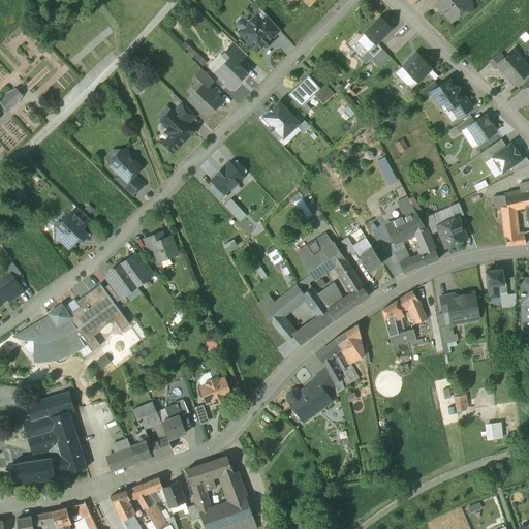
[(442,0),(441,2),(446,8),(444,10),(453,21),(467,8),(461,0),(442,0)]
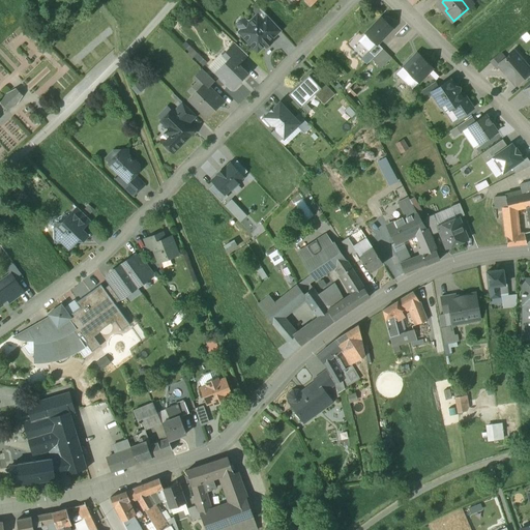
[(367,5),(360,12),(364,16),(372,8),(367,5)]
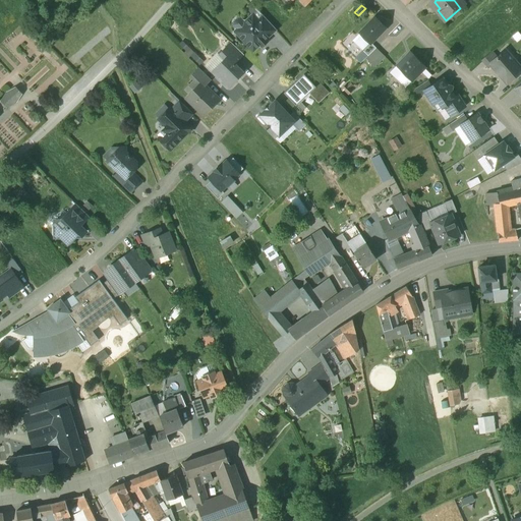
[(252,14),(235,32),(252,51),(265,40),(252,26),(258,20),(252,14)]
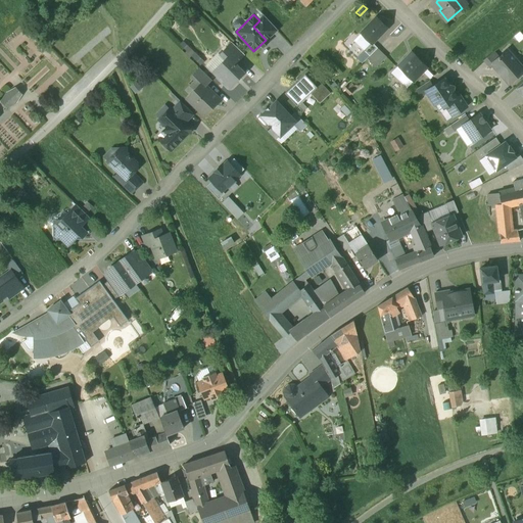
[(259,20),(253,27),(266,40),(277,30),(265,16),(259,20)]
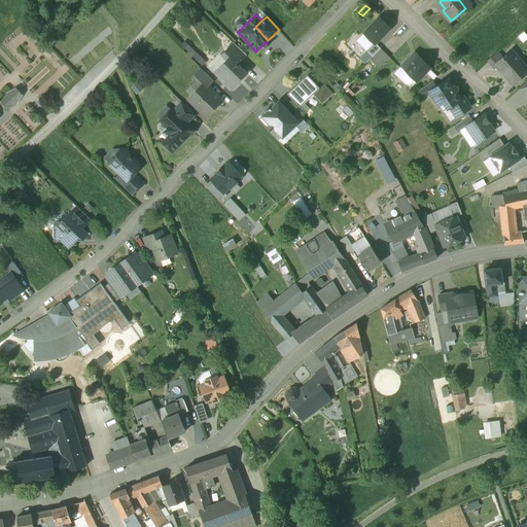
[(379,18),(363,33),(374,43),(375,44),(375,43),(390,28),(379,18)]
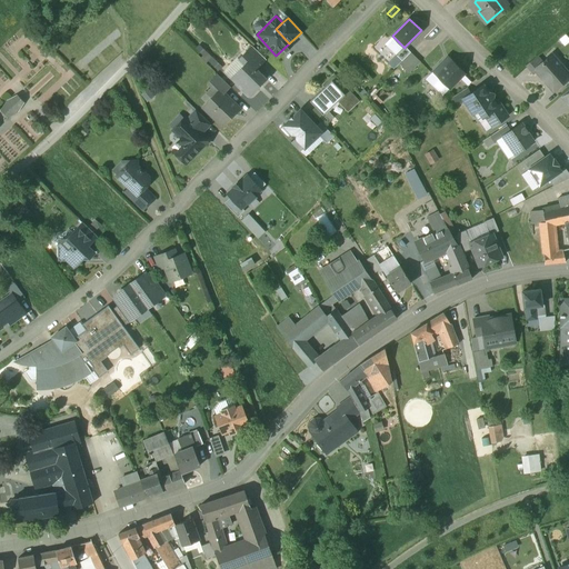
[(403,47),(392,36),(385,45),(396,55),(403,47)]
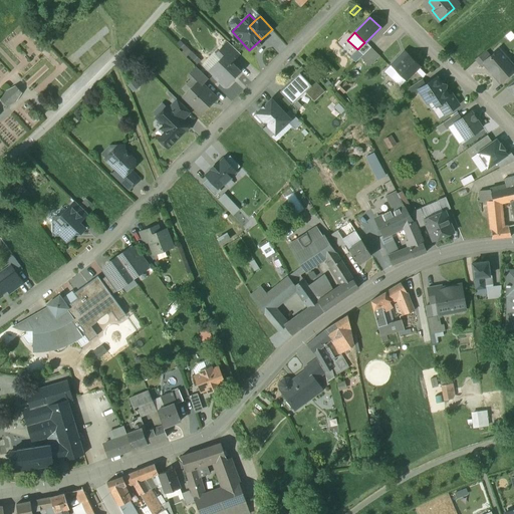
[(240,54),(227,42),(216,54),(219,58),(222,55),(230,63),(231,63),(240,54)]
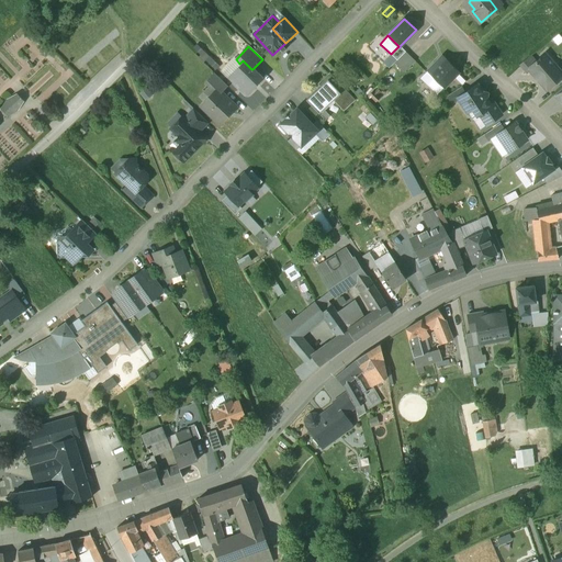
[(398,46),(391,54),(391,55),(396,60),(405,51),(400,46),(400,47),(398,46)]
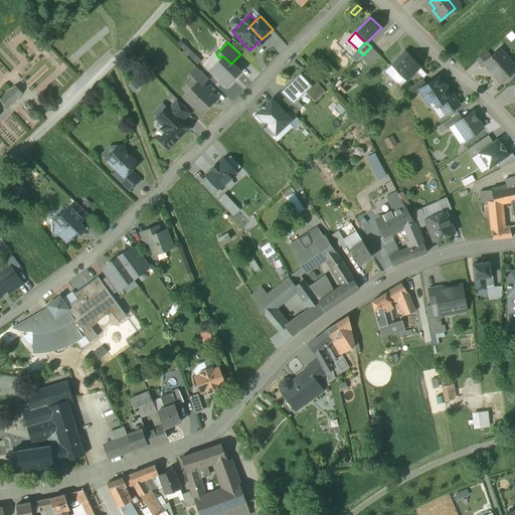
[(491,56),(484,63),(484,64),(501,82),(509,75),(507,72),(514,66),(499,49),(491,56)]
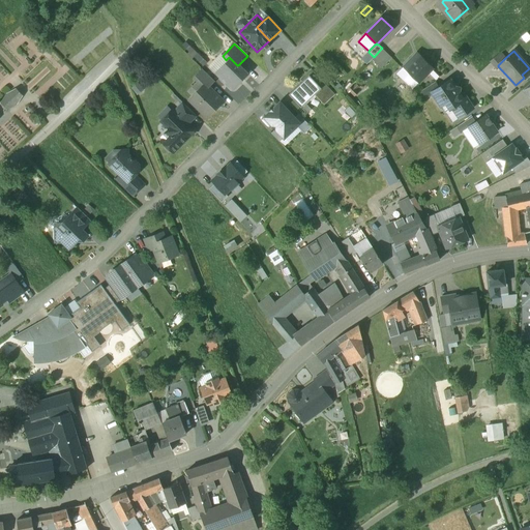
[(374,57),(369,52),(363,57),(369,63),(374,57)]
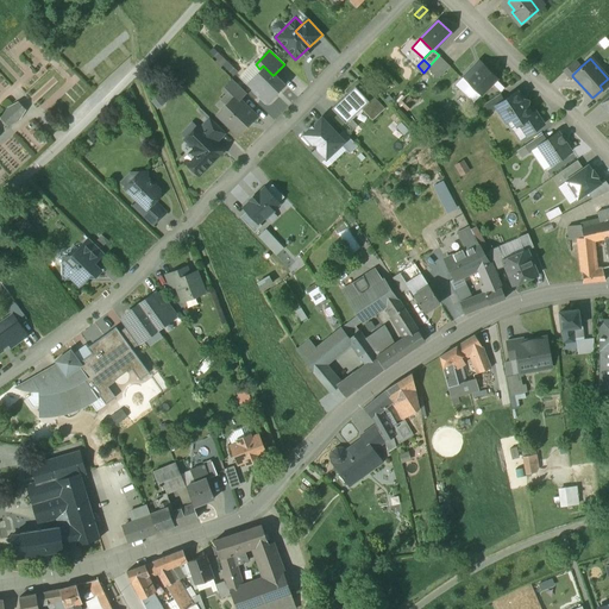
[(575,60),(563,70),(570,77),(572,76),(572,75),(581,67),(575,60)]
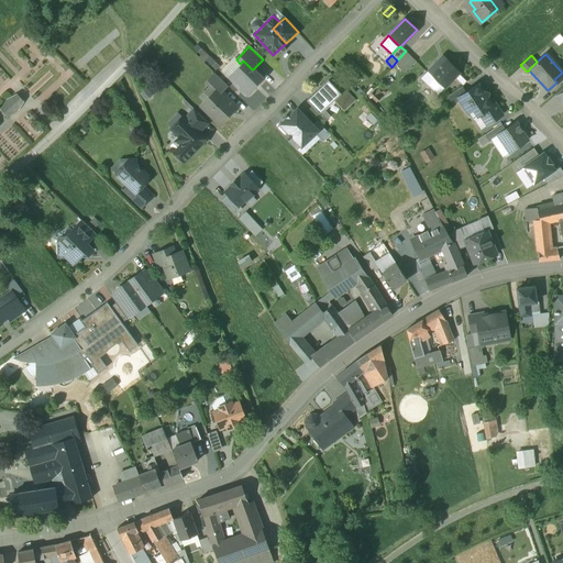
[(445,58),(441,64),(437,61),(428,70),(444,87),(460,72),(445,58)]
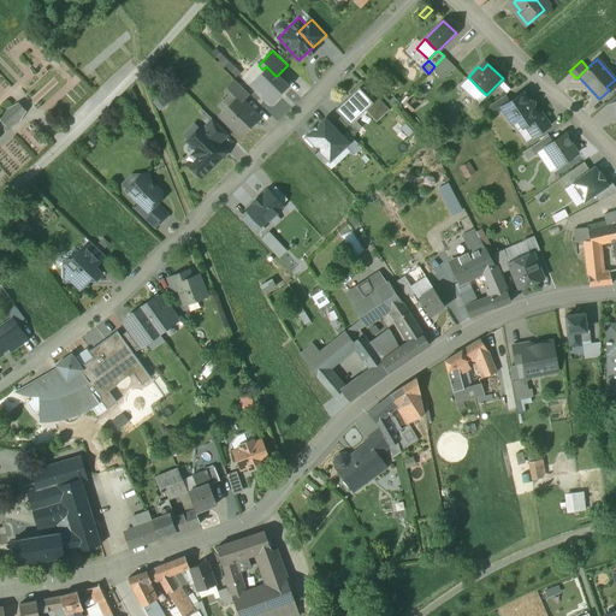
[(240,73),(232,66),(229,70),(236,76),(240,73)]
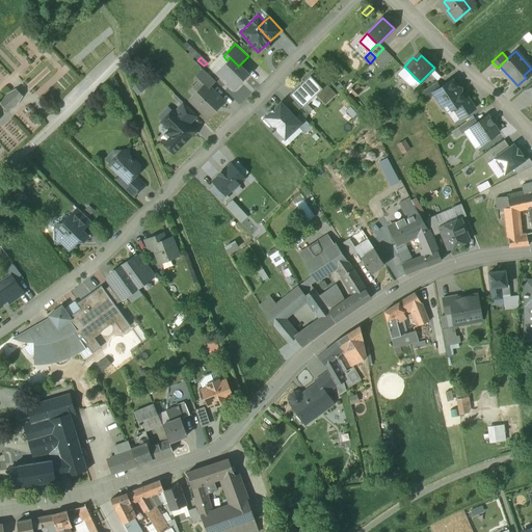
[(229,61),(216,74),(233,89),(240,82),(239,82),(243,78),(243,79),(248,74),(239,65),(238,65),(230,57),(227,60),(229,61)]
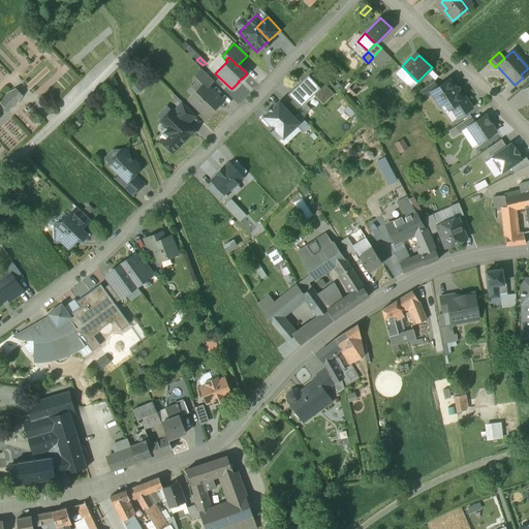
[(417,82),(402,66),(396,73),(411,89),(417,82)]
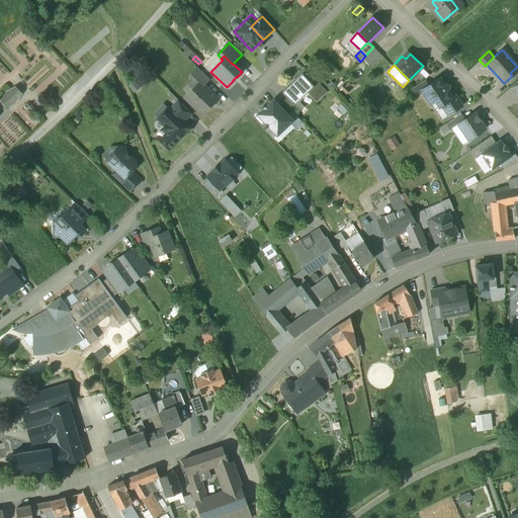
[(209,79),(197,68),(189,76),(197,84),(200,82),(203,85),(209,79)]
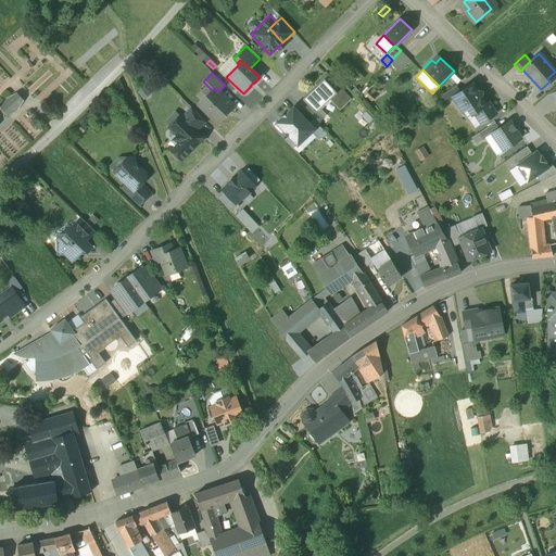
[(346,97),(327,76),(324,79),(337,92),(331,98),(338,104),(346,97)]
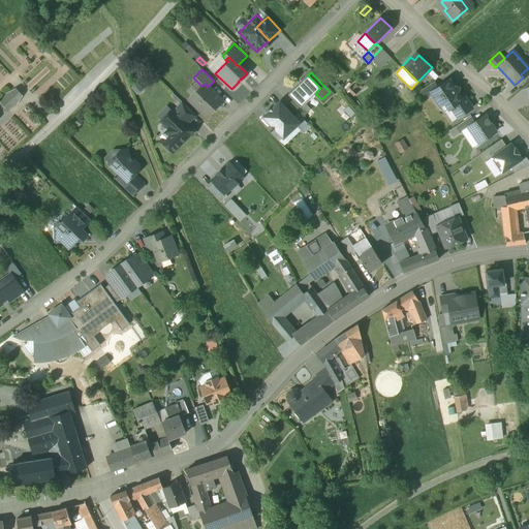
[(308,75),(288,94),(300,107),(315,93),(320,88),(308,75)]
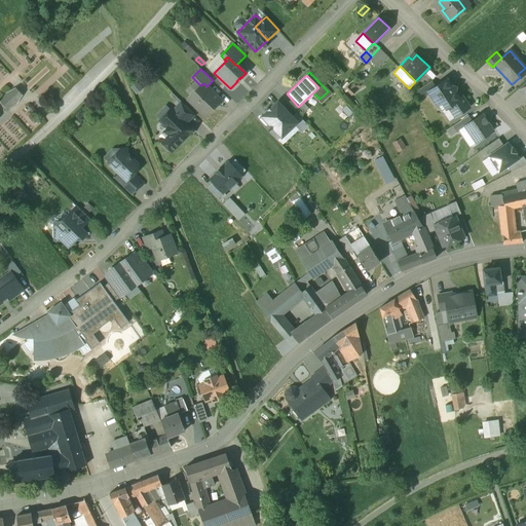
[(436,86),(427,91),(429,92),(437,105),(442,102),(446,108),(448,107),(455,116),(470,107),(464,100),(459,98),(455,91),(456,87),(451,86),(447,79),(436,86)]
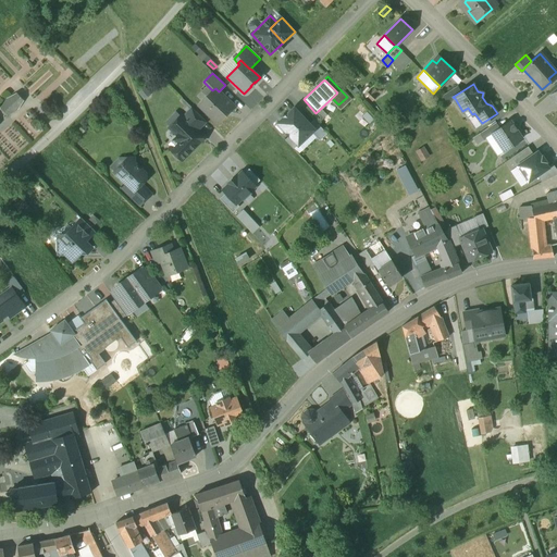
[(457,86),(443,96),(447,103),(455,98),(453,97),(461,91),(457,86)]
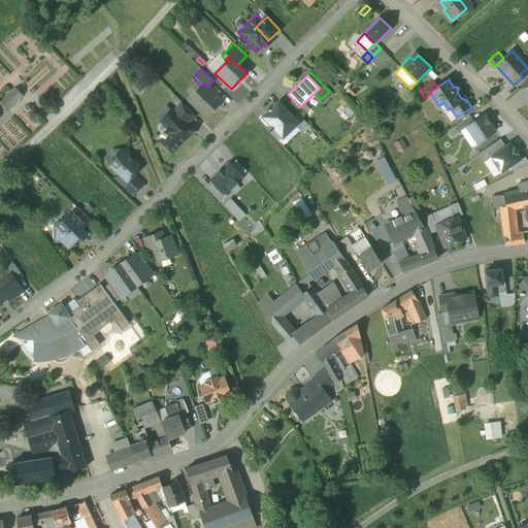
[(201,86),(189,100),(206,117),(222,101),(207,87),(204,84),(201,86)]
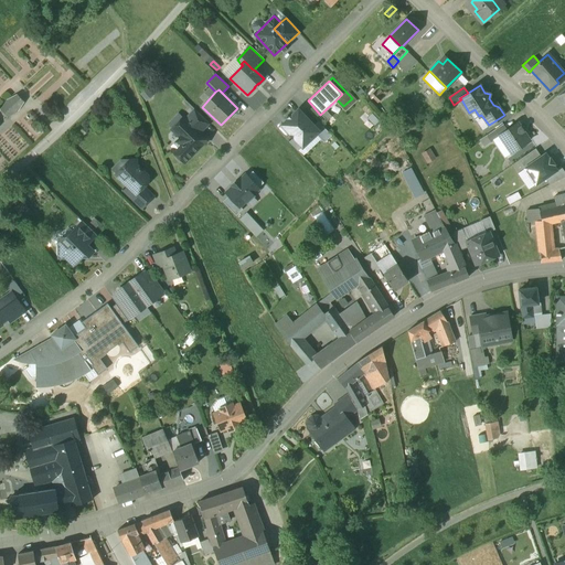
[(12,97),(8,100),(7,99),(7,100),(0,109),(8,117),(18,112),(21,107),(12,97)]
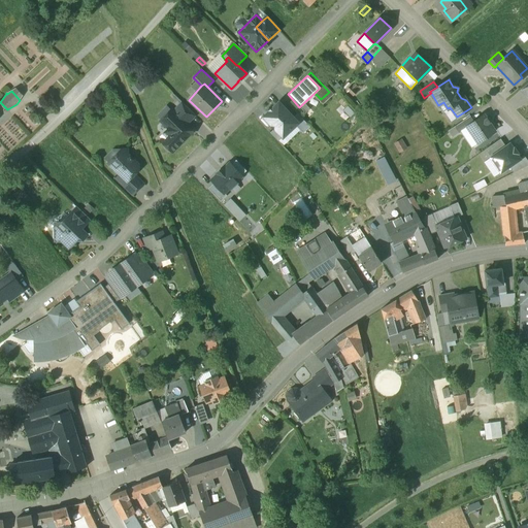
[(195,116),(182,102),(173,111),(176,116),(174,117),(185,127),(187,124),(195,116)]
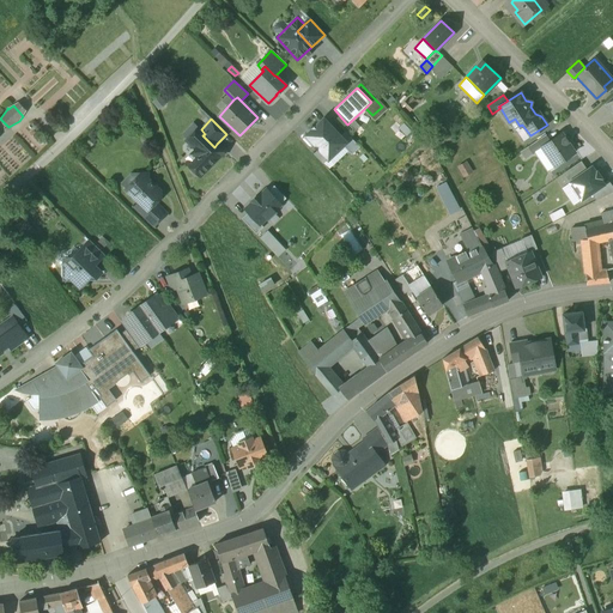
[(343,145),(345,143),(340,138),(323,120),(307,135),(319,147),(328,158),(343,145)]
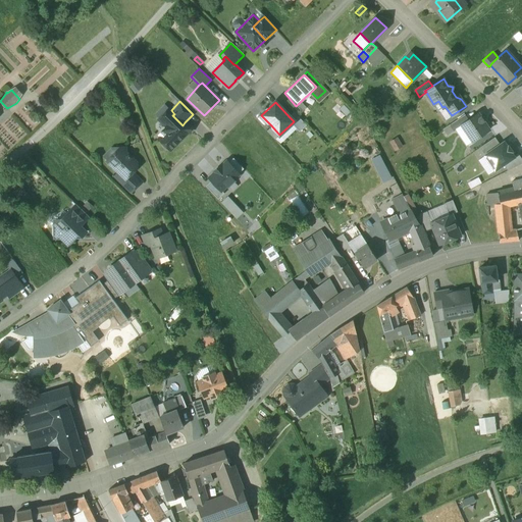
[(302,103),(298,107),(302,111),(306,107),(302,103)]
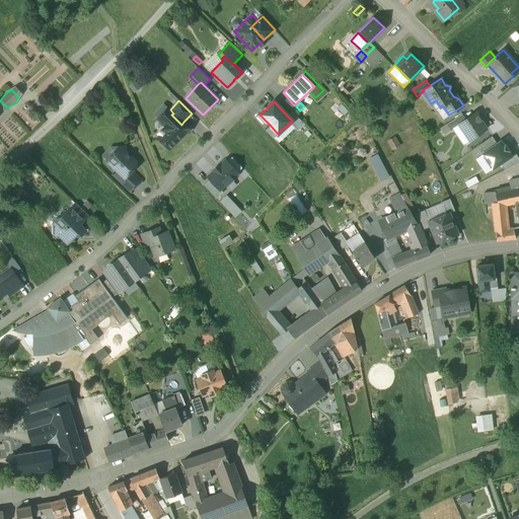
[(181,125),(171,115),(173,114),(170,109),(168,107),(158,119),(165,126),(165,131),(165,132),(164,132),(166,134),(160,140),(163,143),(163,146),(165,148),(168,148),(169,149),(187,132),(187,125),(183,122),(181,125)]
